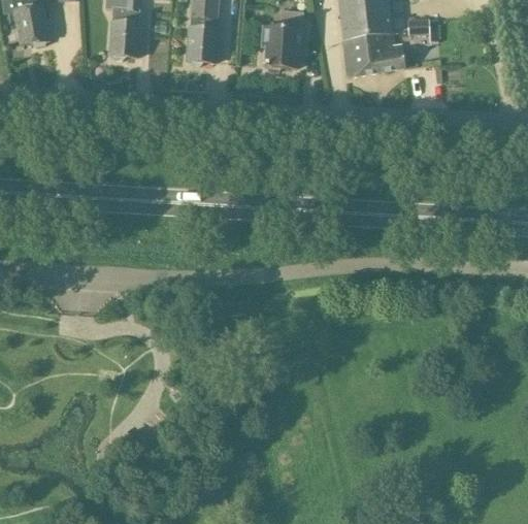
[(44,42),(45,40),(47,40),(43,18),(47,17),(44,0),(10,0),(12,9),(9,9),(12,27),(17,26),(21,44),(32,42),(34,44),(44,42)]
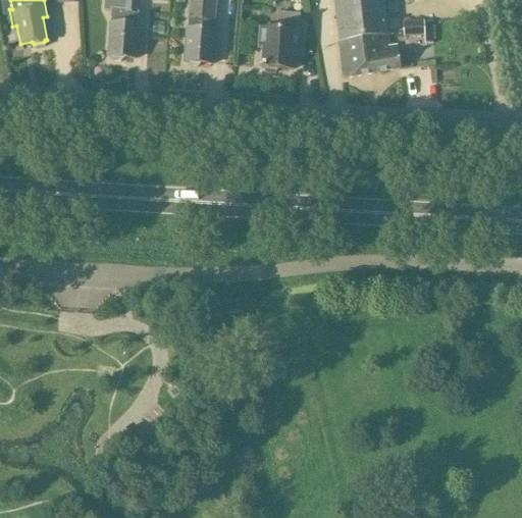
[(111,20),(110,20),(107,54),(112,55),(114,59),(120,59),(123,55),(136,56),(138,22),(139,9),(137,9),(138,0),(104,0),(104,8),(111,9),(111,20)]
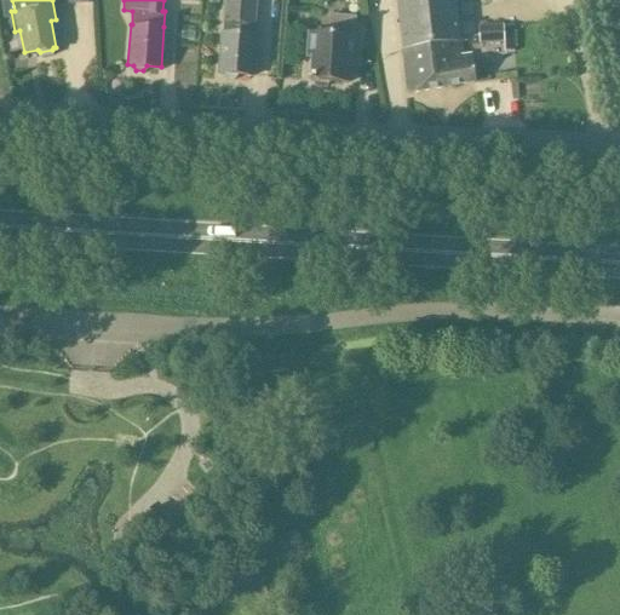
[(235,32),(220,30),(218,72),(224,72),(227,76),(234,78),(237,73),(252,74),(254,34),(253,33),(256,0),(224,0),(223,19),(235,19),(235,32)]
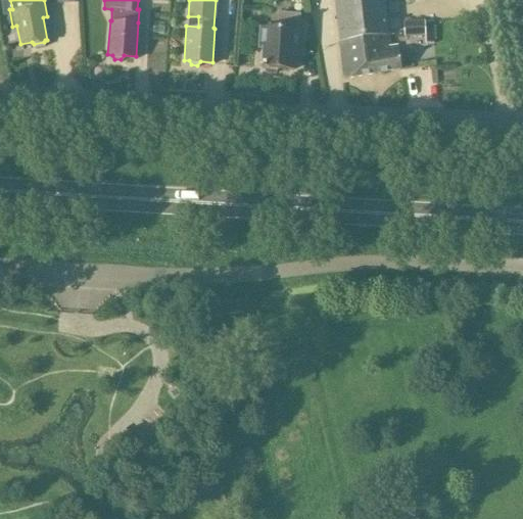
[(388,32),(384,0),(334,0),(338,37),(388,32)]
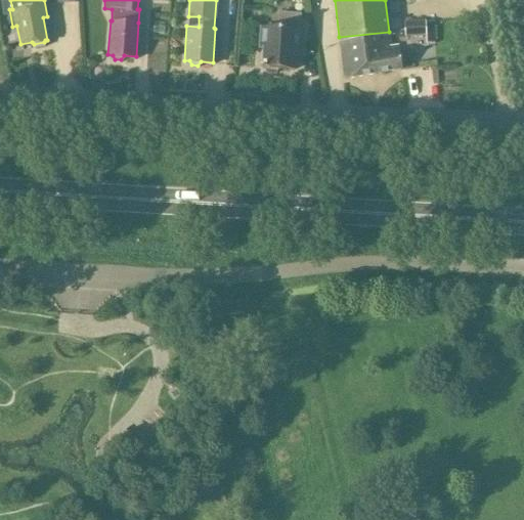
[(278,10),(277,27),(261,26),(259,46),(262,46),(261,66),(264,66),(266,71),(274,72),(277,67),(293,68),(294,55),(298,55),(300,29),(299,29),(300,12),(278,10)]
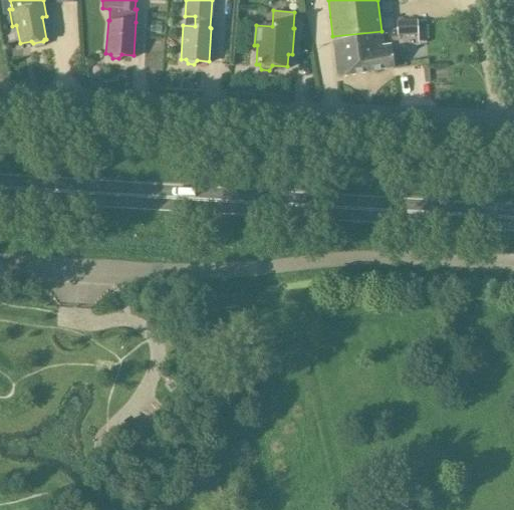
[(417,19),(397,20),(398,32),(417,31),(417,19)]
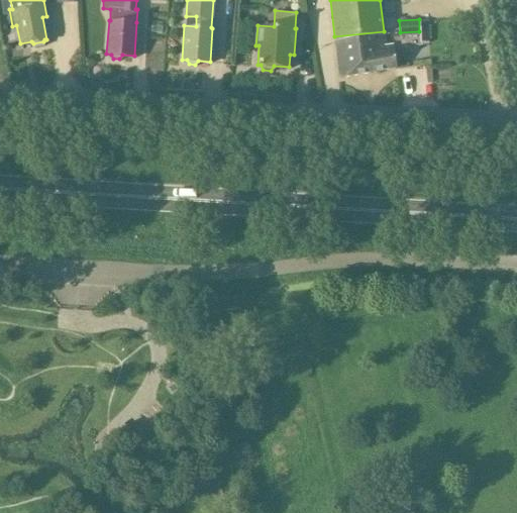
[(428,19),(419,19),(419,31),(420,40),(428,40),(428,19)]
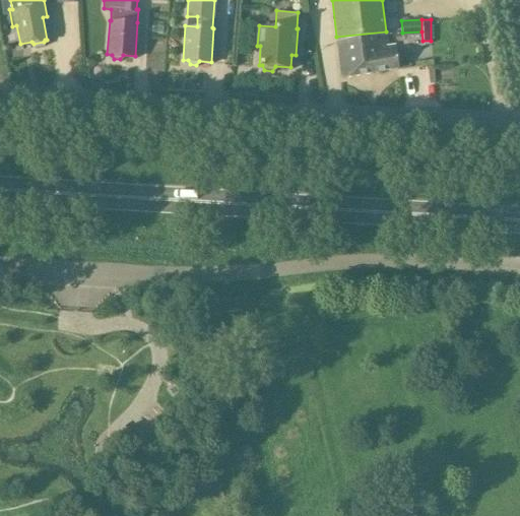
[(386,31),(336,37),(340,74),(397,67),(394,49),(388,50),(386,31)]
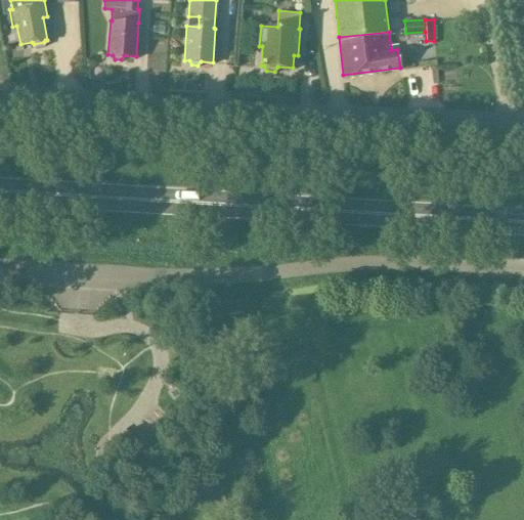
[(251,446),(242,449),(245,460),(254,457),(251,446)]
